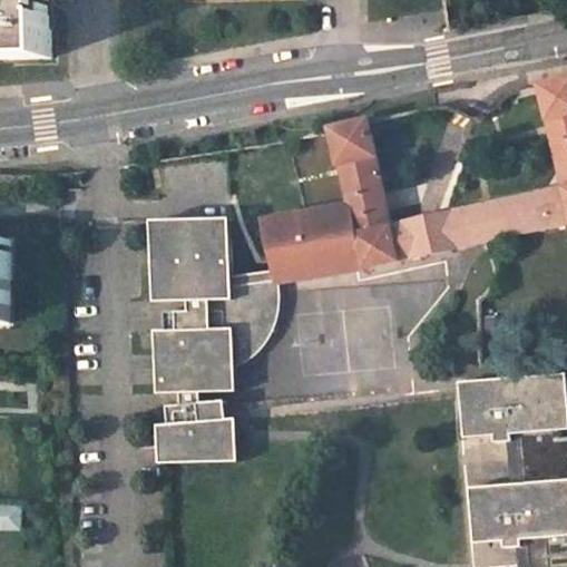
[(0,0),(0,55),(48,54),(46,0),(0,0)]
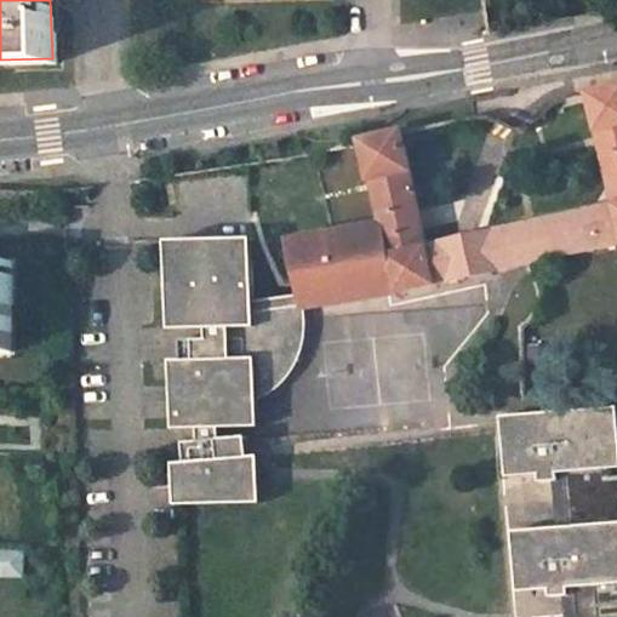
[(616,83),(587,90),(612,200),(616,199),(616,83)]
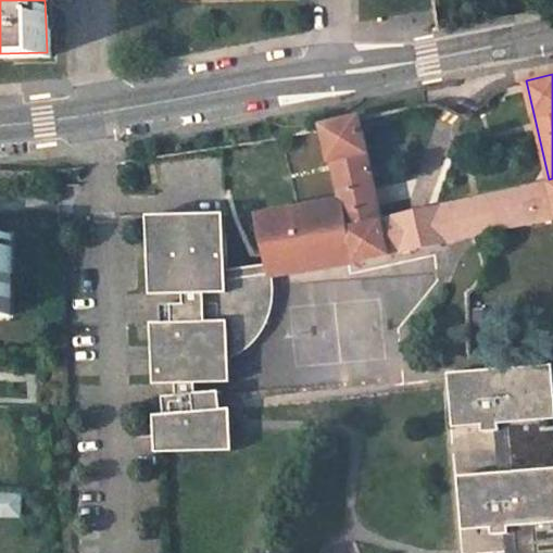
[(359,115),(324,124),(339,192),(340,197),(353,260),(388,251),(380,217),(359,115)]
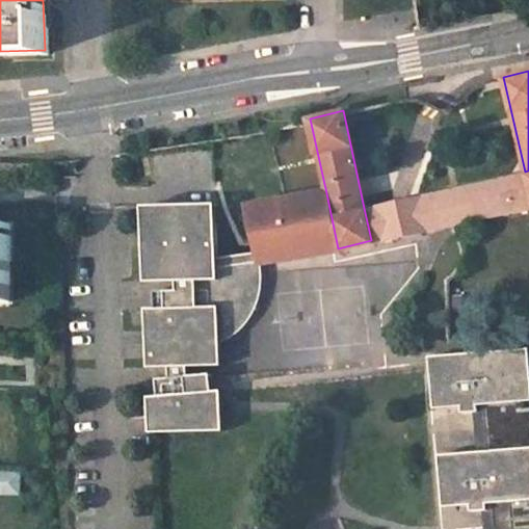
[(528,170),(525,172),(364,208),(371,240),(528,205),(528,170)]
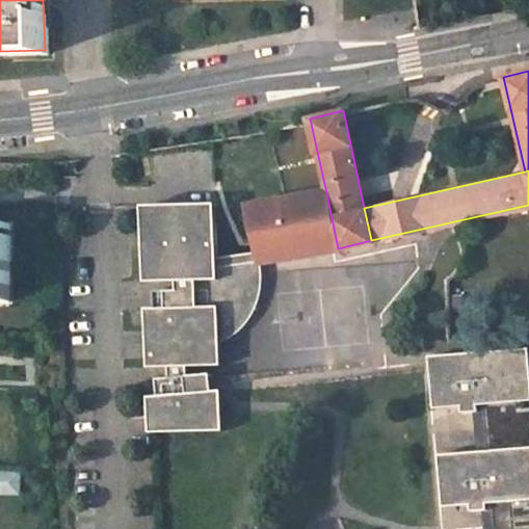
[(281,196),(246,204),(252,226),(258,254),(259,259),(260,261),(338,248),(325,188),(315,190),(281,196)]
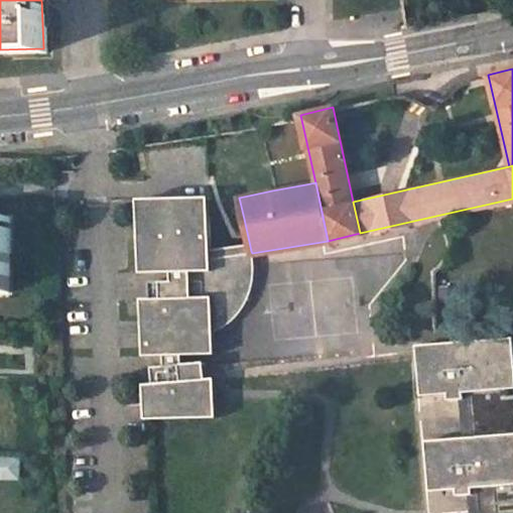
[(208,216),(208,194),(189,195),(190,201),(194,201),(198,202),(200,204),(202,206),(204,208),(206,210),(207,214),(208,216)]
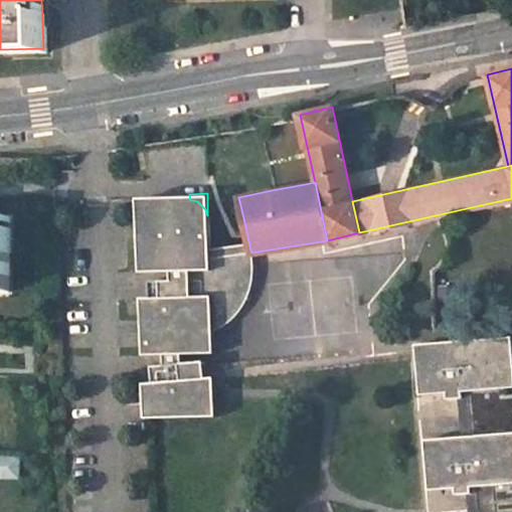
[(208,246),(207,215),(206,213),(205,209),(203,207),(201,205),(199,203),(197,201),(193,200),(190,200),(189,194),(136,196),(146,266),(169,263),(169,279),(147,279),(147,296),(138,296),(140,353),(161,352),(161,363),(148,364),(149,381),(140,381),(142,415),(212,414),(211,375),(202,376),(201,359),(178,361),(177,352),(211,351),(210,325),(209,294),(201,295),(200,278),(187,278),(187,260),(208,257),(208,246)]
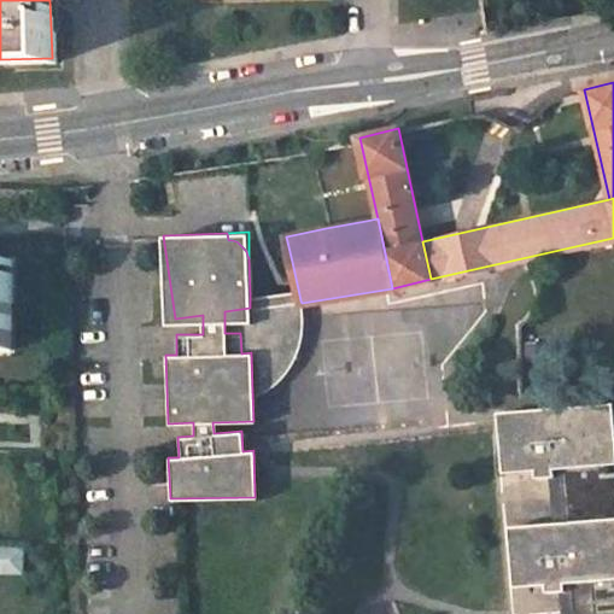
[(300,300),(299,294),(250,296),(250,308),(300,300)]
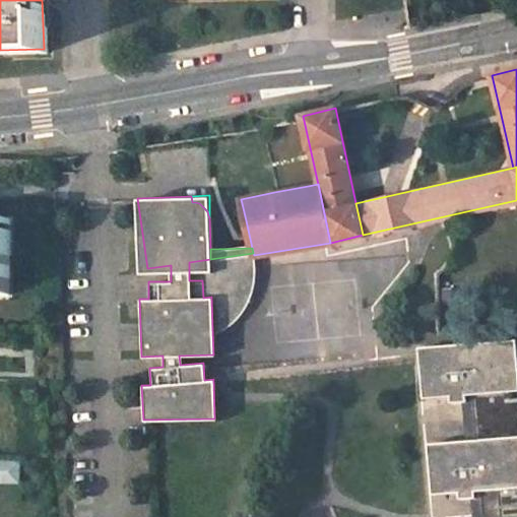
[(251,287),(253,270),(254,255),(253,253),(210,259),(189,262),(189,280),(202,280),(203,298),(211,297),(212,328),(222,326),(230,324),(236,320),(240,317),(242,314),(244,311),(247,307),(248,302),(251,287)]
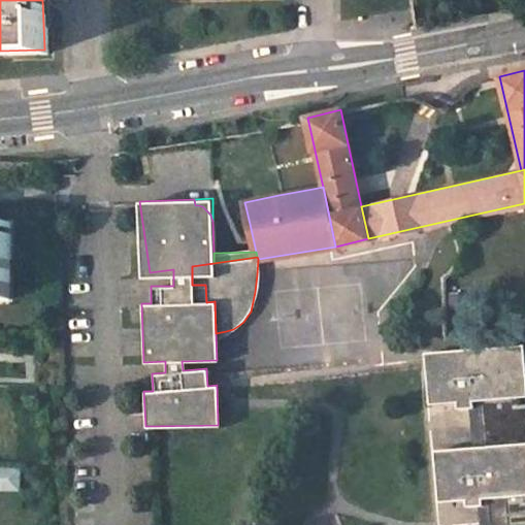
[(524,524),(524,349),(524,342),(424,352),(428,404),(456,401),(456,407),(471,407),(470,400),(478,399),(482,446),(432,450),(437,501),(464,499),(464,505),(481,504),(481,498),(487,497),(489,524),(524,524)]
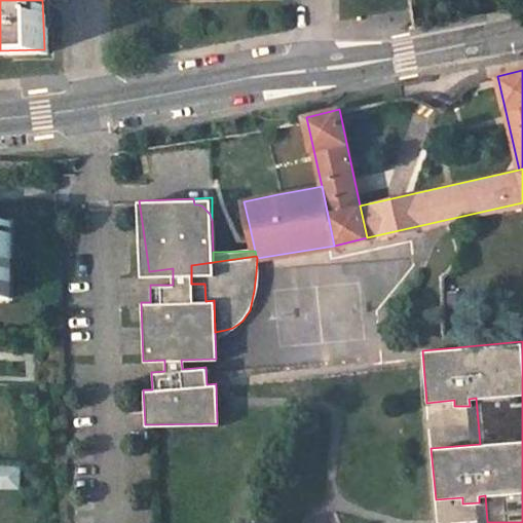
[(15,467),(0,465),(0,481),(15,482),(15,467)]
